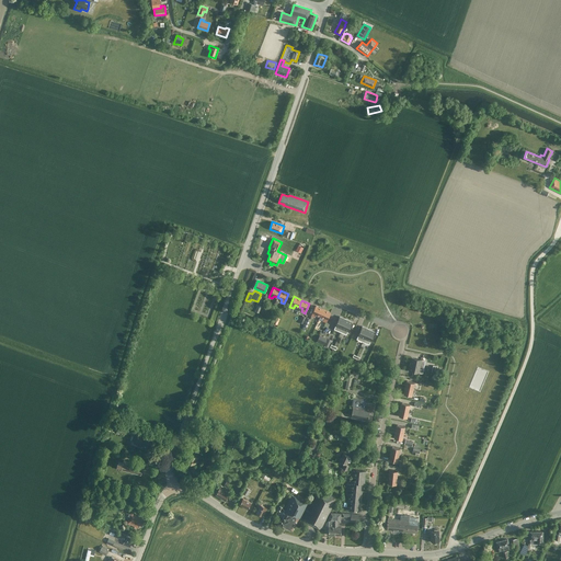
[(316,315),(320,316),(323,309),(316,306),(311,316),(315,317),(316,315)]
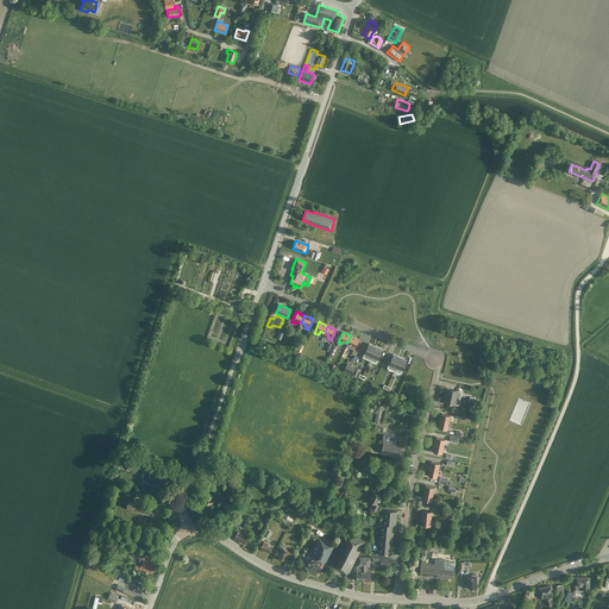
[(358,339),(351,336),(347,343),(352,345),(350,349),(353,350),(358,339)]
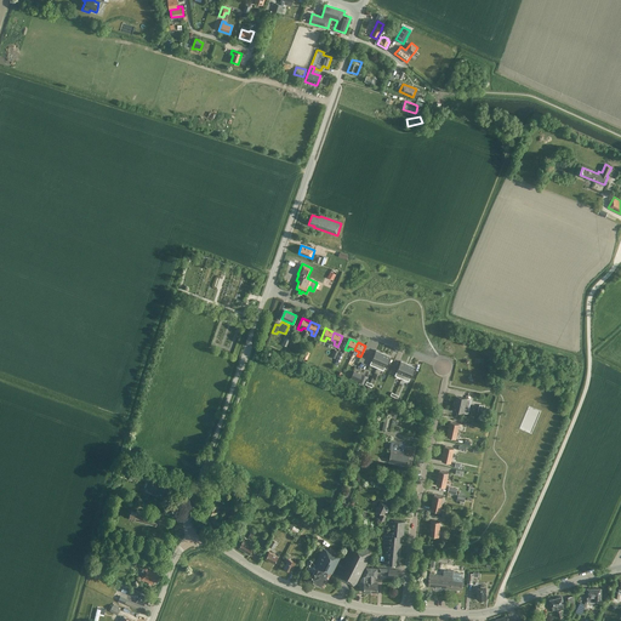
[(382,353),(376,351),(370,364),(376,368),(382,353)]
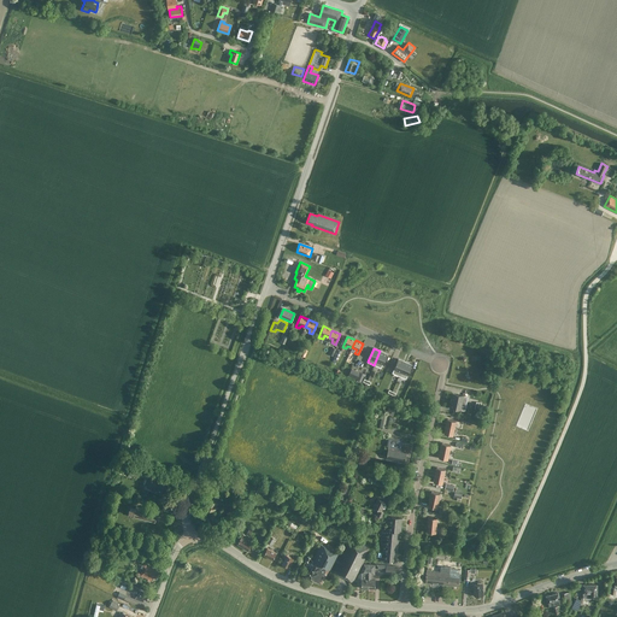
[(380,351),(374,365),(381,368),(387,353),(380,351)]
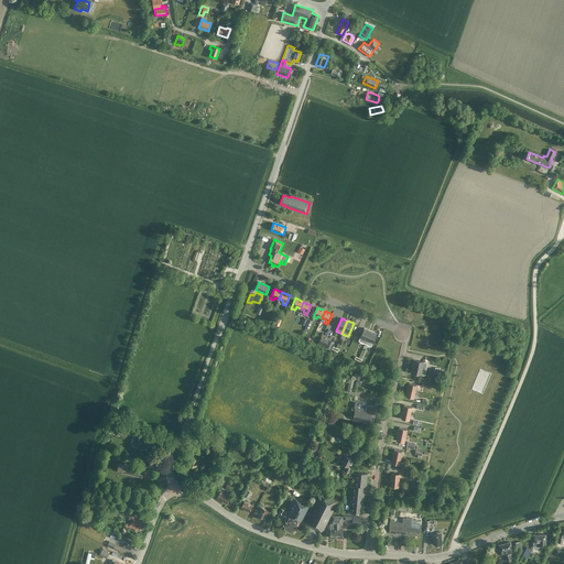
[(358,340),(365,344),(370,331),(365,328),(358,340)]
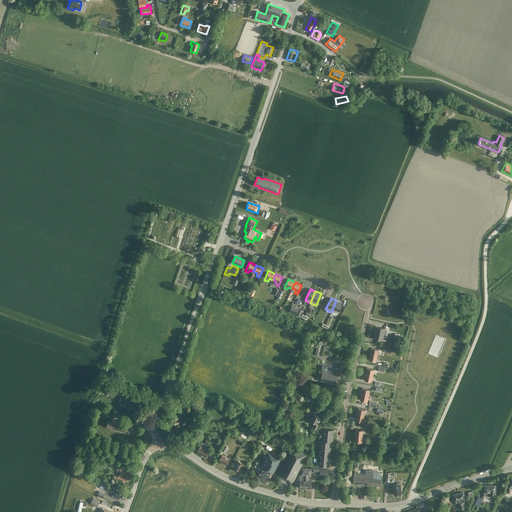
[(336,300),(331,312),(336,314),(341,303),(336,300)]
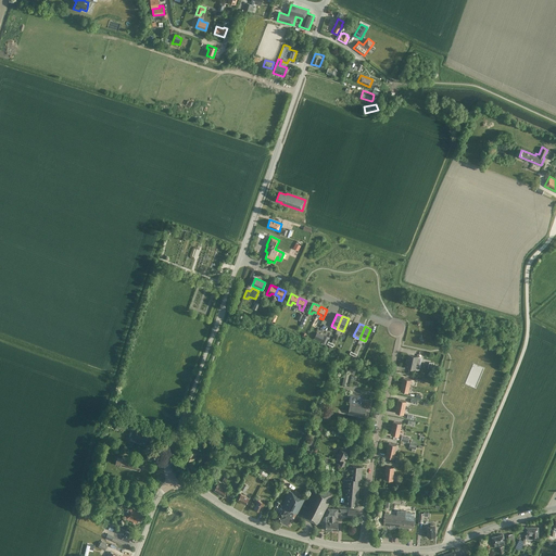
[(324,336),(319,333),(316,332),(314,338),(321,341),(321,340),(324,336)]
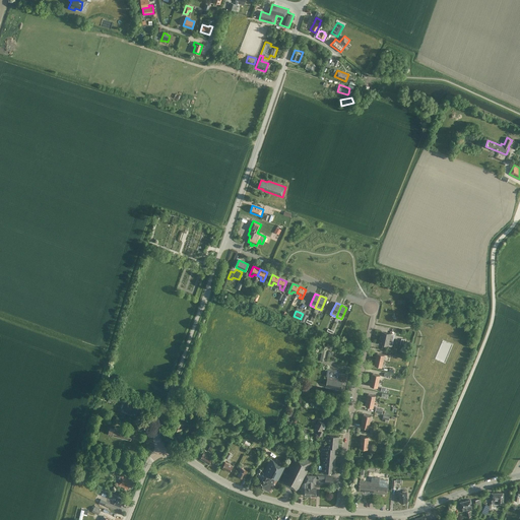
[(380,337),(392,340),(393,334),(381,331),(380,337)]
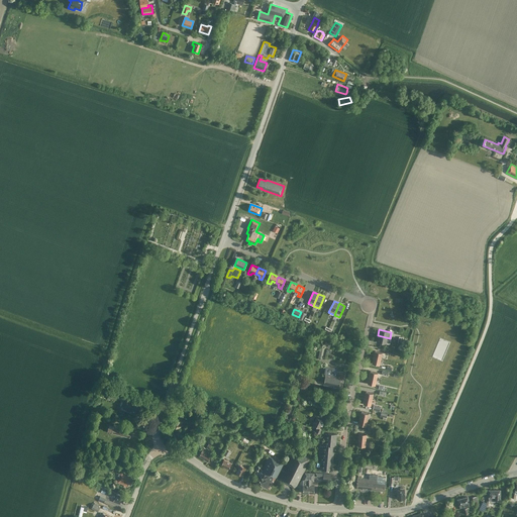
[(389,343),(390,338),(378,335),(376,341),(389,343)]
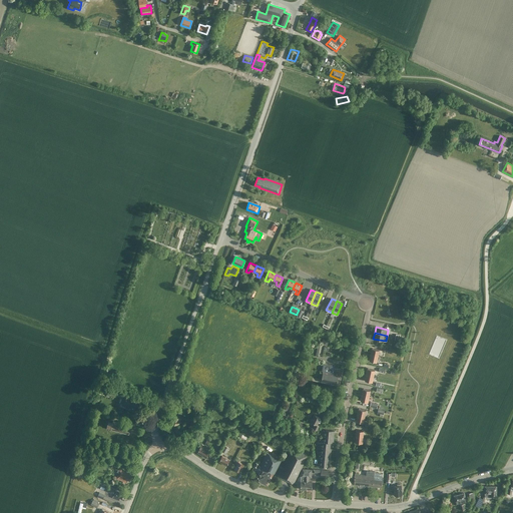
[(341,380),(343,370),(335,368),(336,367),(332,366),(332,365),(331,363),(328,363),(326,364),(326,365),(323,364),(321,371),(323,371),(321,382),(336,385),(338,379),(341,380)]
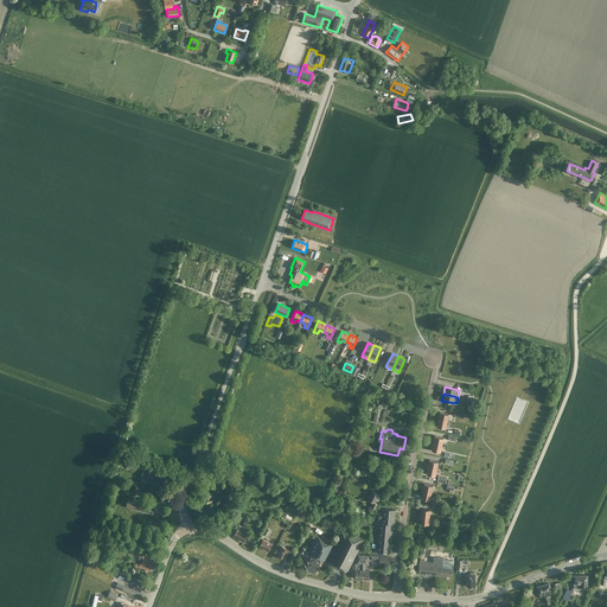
[(127,453),(122,466),(129,468),(134,457),(127,453)]
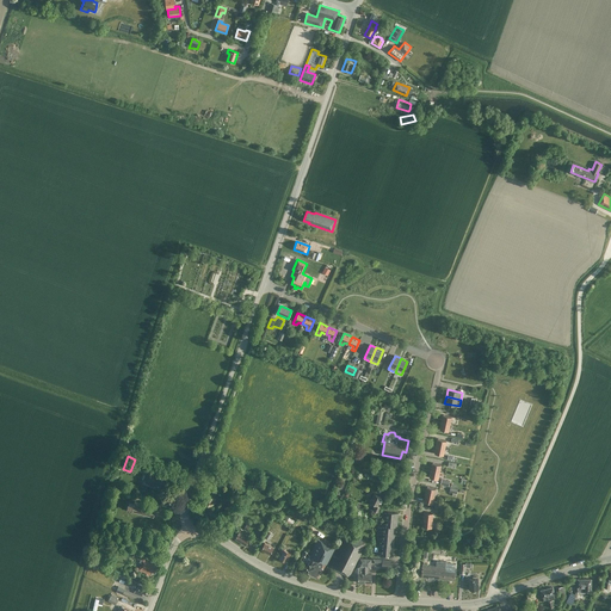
[(162,489),(167,476),(160,473),(160,475),(149,471),(144,482),(155,486),(155,487),(162,489)]
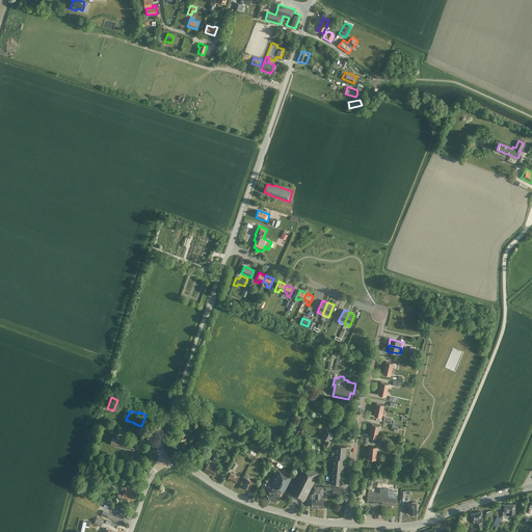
[(204,440),(206,434),(195,430),(194,435),(204,440)]
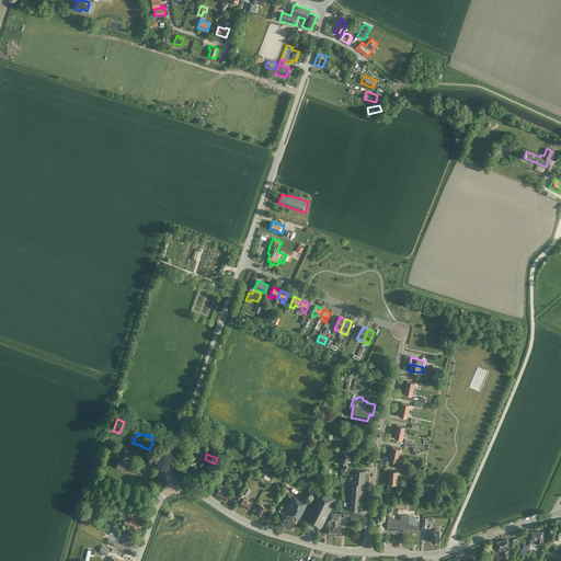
[(346,471),(348,466),(346,465),(350,457),(343,454),(340,461),(344,464),(342,469),(346,471)]
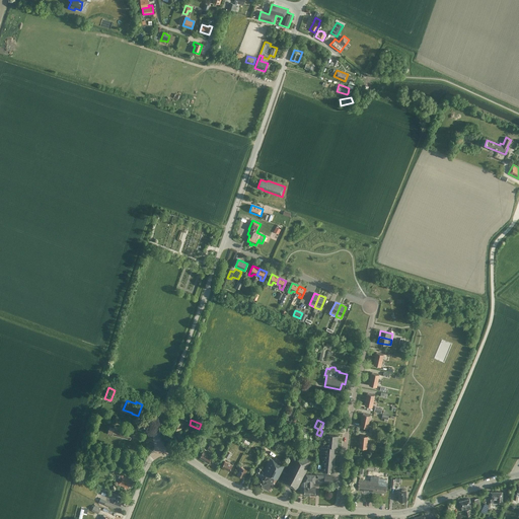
[(172,428),(174,428),(176,429),(175,431),(176,435),(175,435),(178,441),(182,439),(179,431),(179,430),(180,430),(183,423),(175,421),(175,422),(174,422),(173,423),(174,424),(172,428)]
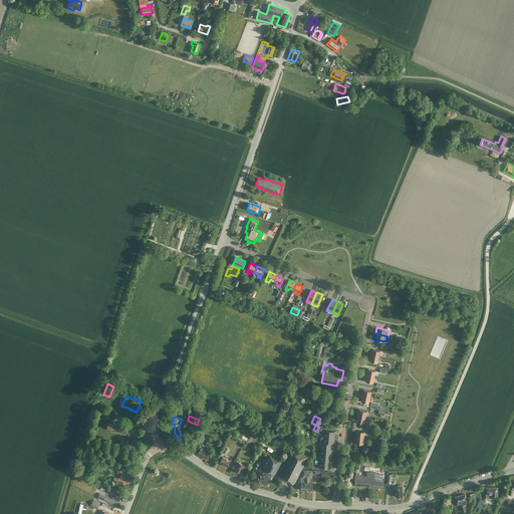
[(129,434),(131,427),(112,423),(112,424),(107,423),(106,427),(111,429),(111,430),(129,434)]
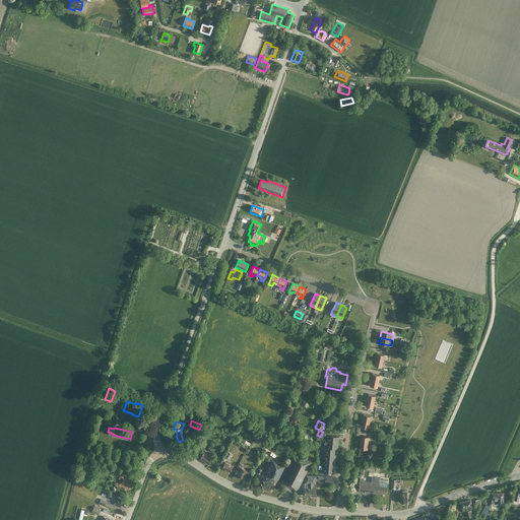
[(254,441),(263,446),(268,438),(259,433),(254,441)]
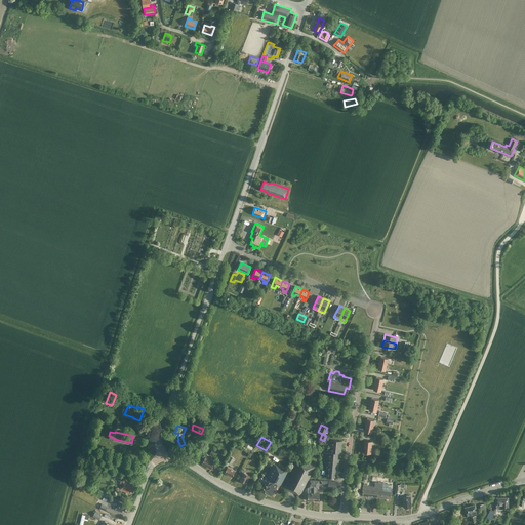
[(210,469),(213,463),(209,460),(212,457),(206,454),(201,462),(210,469)]
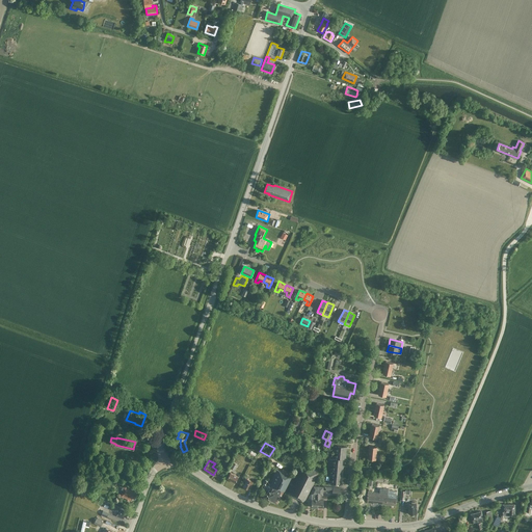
[(291,483),(287,493),(304,502),(319,473),(308,467),(307,469),(301,466),(292,484),(291,483)]
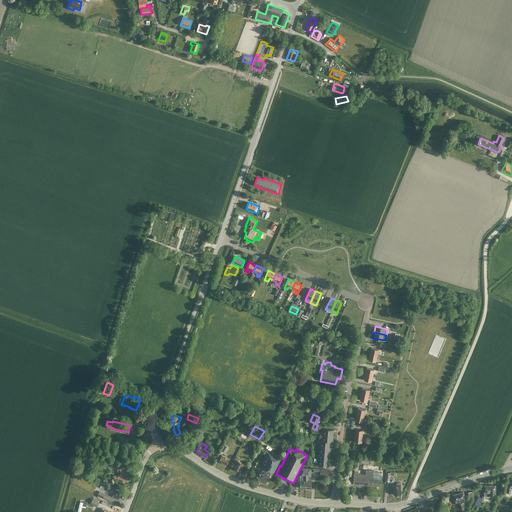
[(259,470),(255,478),(267,484),(272,472),(275,473),(277,469),(279,465),(282,460),(266,452),(258,468),(259,468),(259,470)]
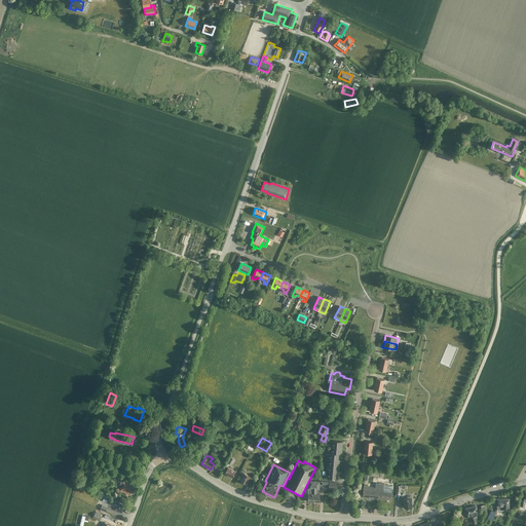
[(232,477),(235,472),(227,467),(224,473),(232,477)]
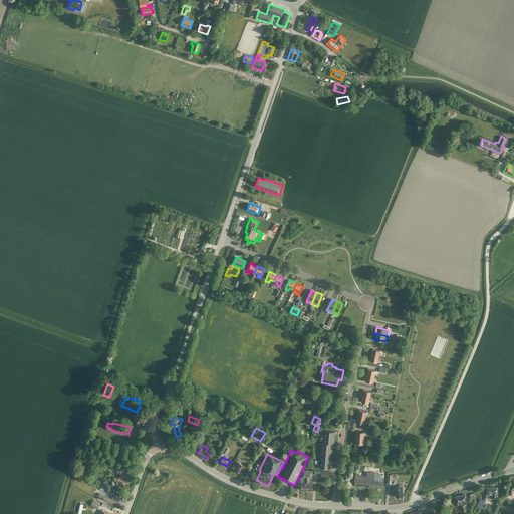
[(127,481),(130,482),(132,477),(126,475),(126,473),(120,471),(122,466),(113,462),(111,467),(118,470),(116,473),(119,474),(116,479),(123,482),(122,483),(125,485),(127,481)]
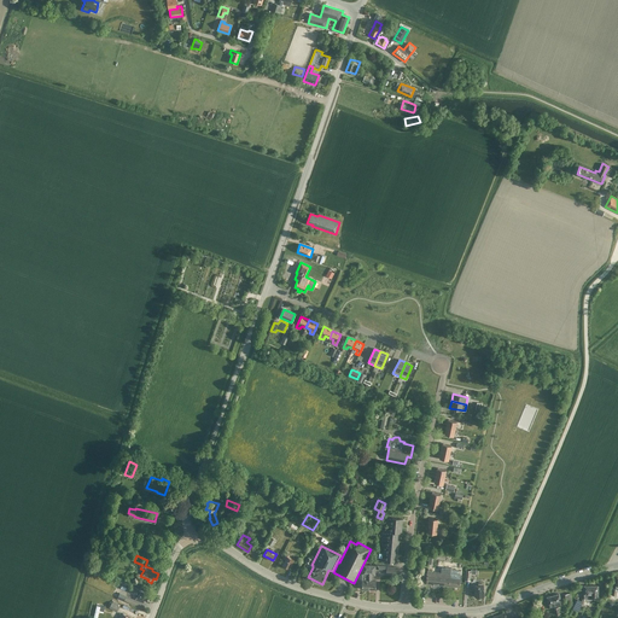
[(289,569),(293,559),(284,555),(283,558),(285,559),(281,565),(289,569)]
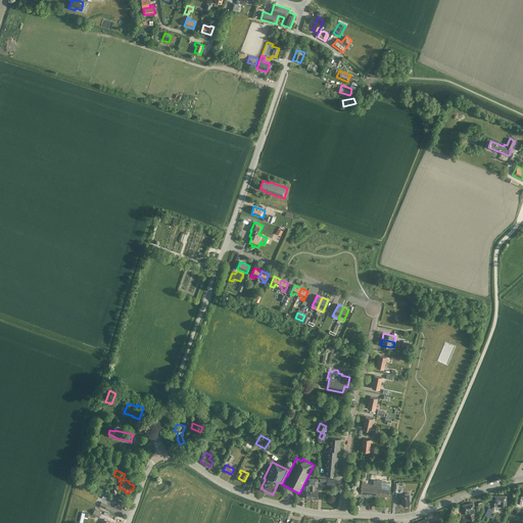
[(361,492),(361,493),(389,496),(390,486),(390,483),(381,482),(381,481),(372,480),(371,484),(365,483),(362,483),(361,491),(361,492)]
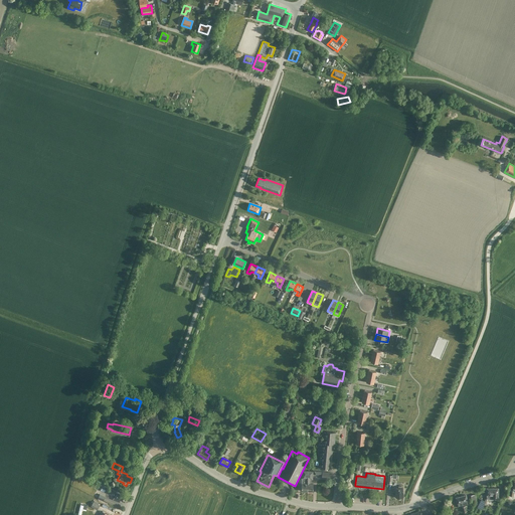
[(395,498),(403,497),(402,487),(402,486),(398,486),(398,488),(394,488),(395,498)]
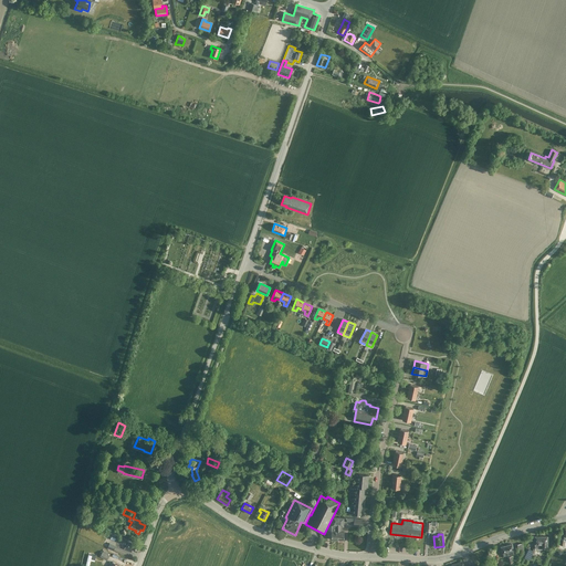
[(116,537),(115,541),(125,545),(124,548),(130,552),(132,549),(135,551),(137,544),(127,540),(117,535),(116,537)]
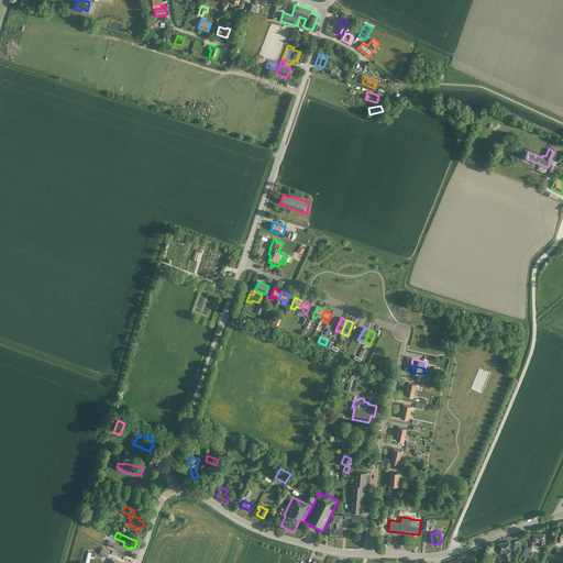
[(544,545),(544,533),(532,533),(532,544),(544,545)]
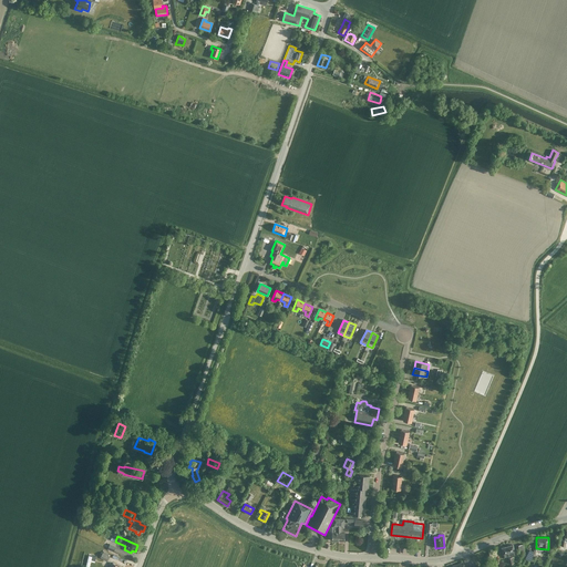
[(513,545),(502,547),(503,554),(504,554),(504,557),(507,556),(507,558),(512,557),(512,555),(515,555),(514,552),(513,545)]
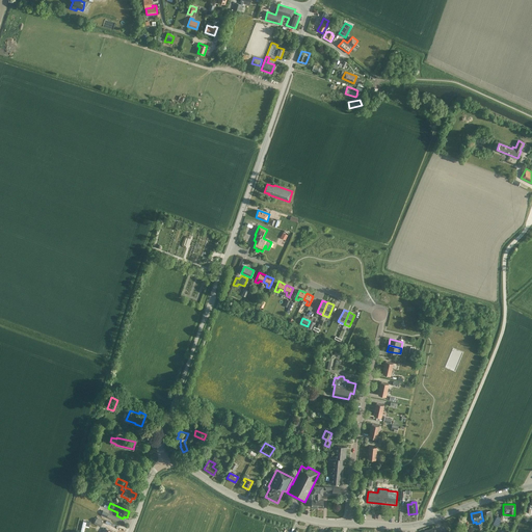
[(497,514),(493,523),(498,526),(503,515),(502,514),(501,516),(497,514)]
